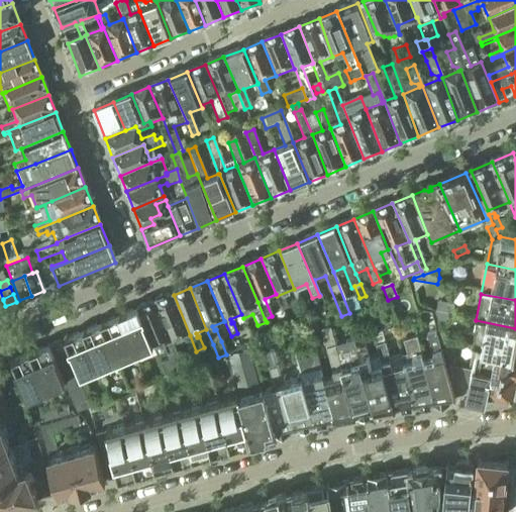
[(173,342),(190,335),(174,295),(157,302),(173,342)]
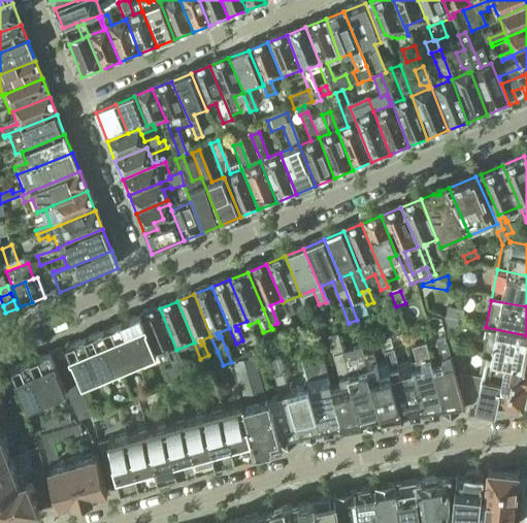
[(354,308),(358,318),(366,315),(362,305),(354,308)]
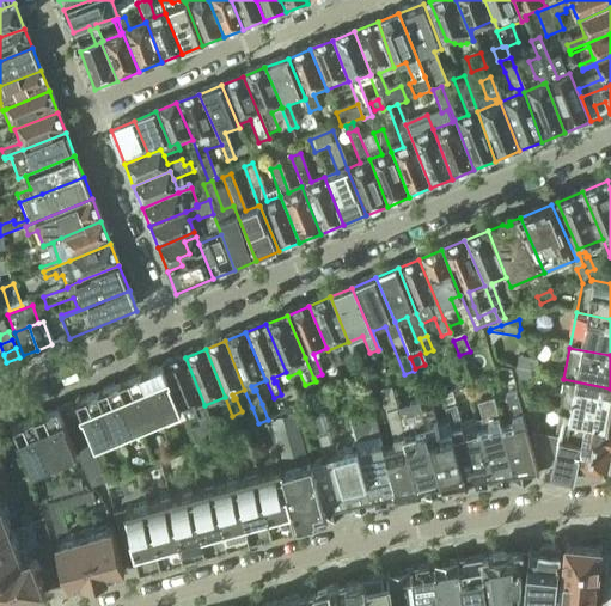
[(164,367),(185,421),(188,426),(197,422),(201,428),(189,433),(196,448),(218,439),(203,406),(205,405),(185,357),(163,367),(164,367)]
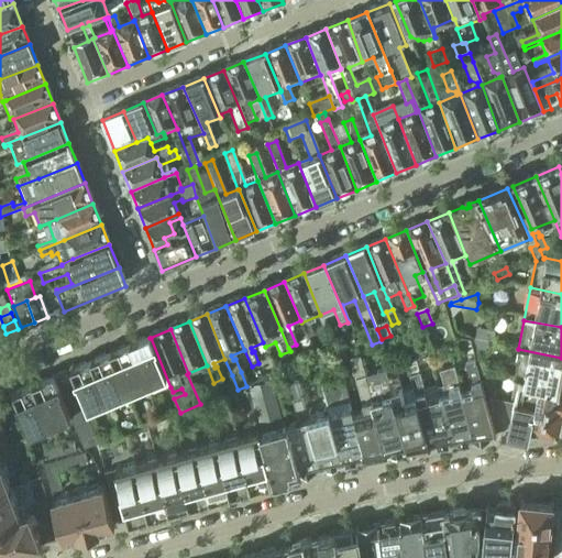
[(493,346),(495,334),(477,330),(475,342),(488,345),(493,346)]
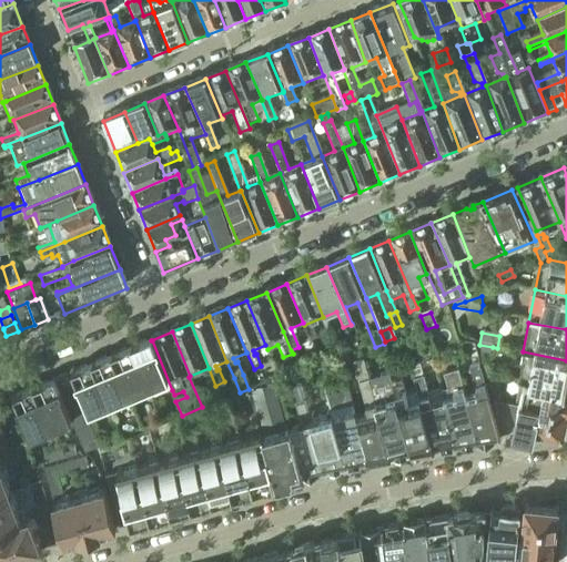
[(152,398),(172,390),(152,340),(151,340),(130,349),(149,390),(152,398)]
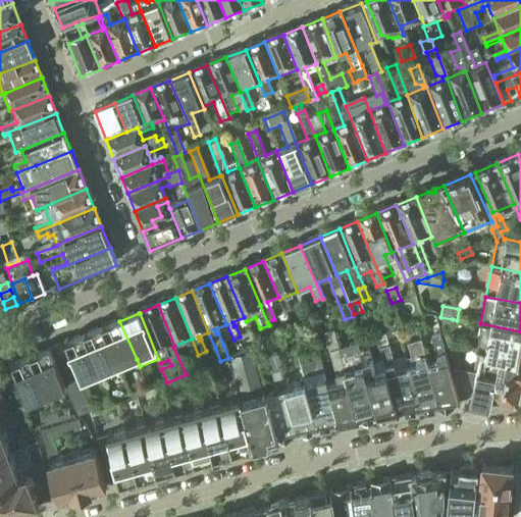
[(453,319),(440,317),(440,320),(443,325),(451,327),(453,319)]
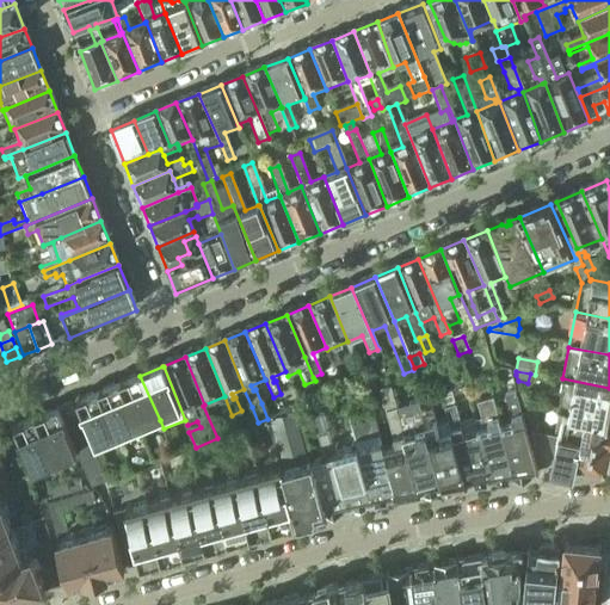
[(164,428),(160,420),(140,376),(119,384),(141,438),(164,428)]
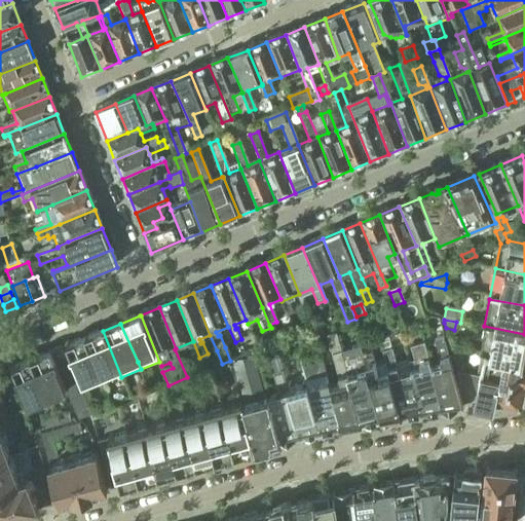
[(478,355),(485,356),(524,362),(524,334),(484,326),(478,355)]
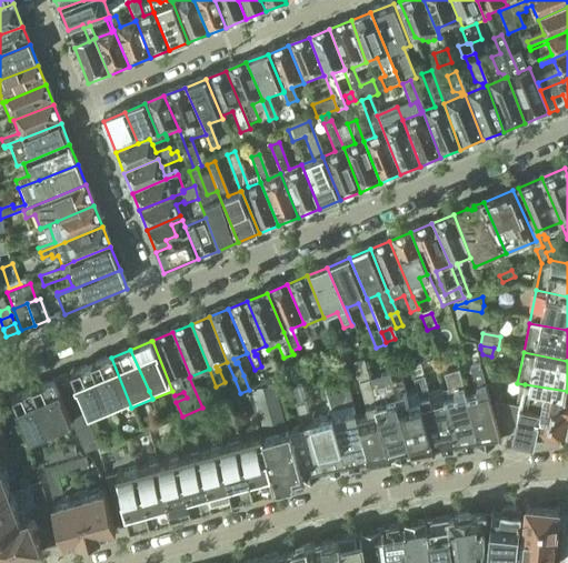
[(111,358),(90,367),(108,408),(112,415),(131,408),(111,358)]
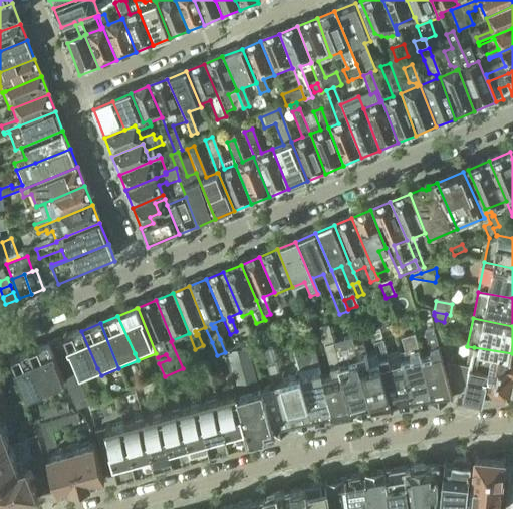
[(321,378),(334,421),(354,417),(341,374),(339,367),(338,367),(328,328),(321,330),(331,375),(321,378)]
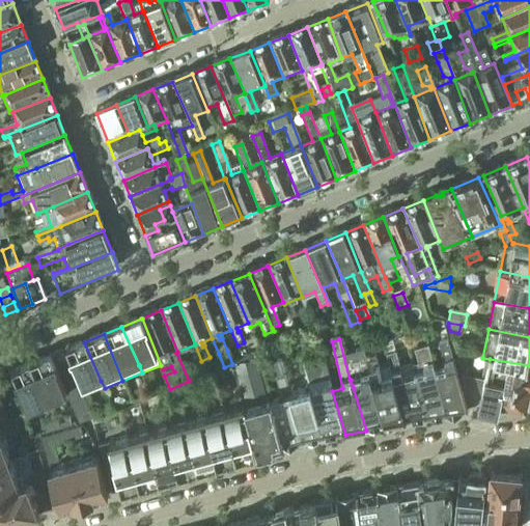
[(82,389),(101,381),(84,342),(66,350),(82,389)]
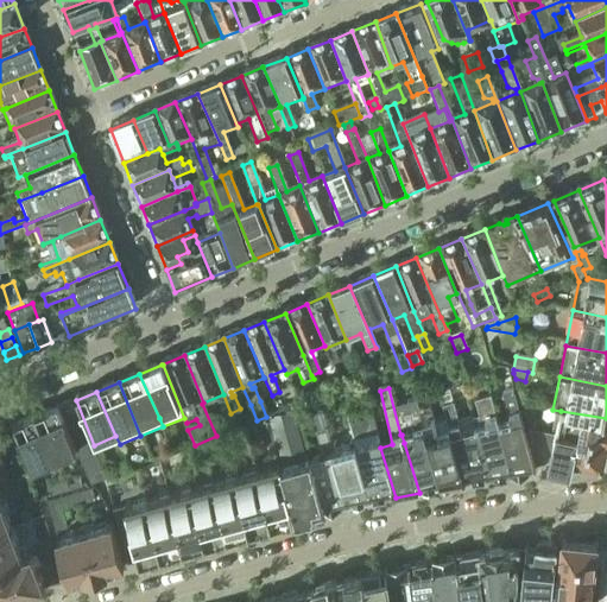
[(499,430),(512,477),(535,474),(533,469),(539,469),(529,432),(523,431),(513,395),(505,398),(512,428),(499,430)]
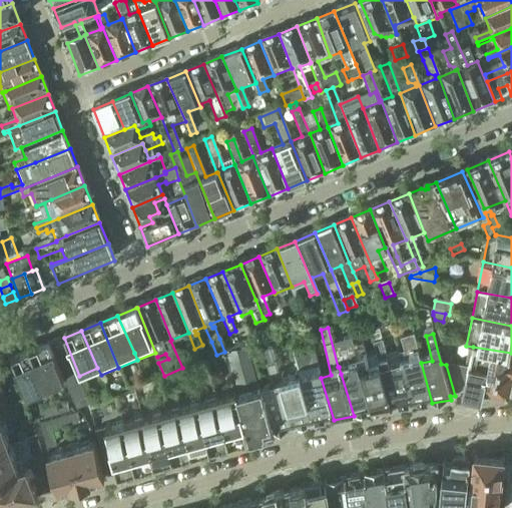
[(236,337),(230,339),(232,346),(238,344),(236,337)]
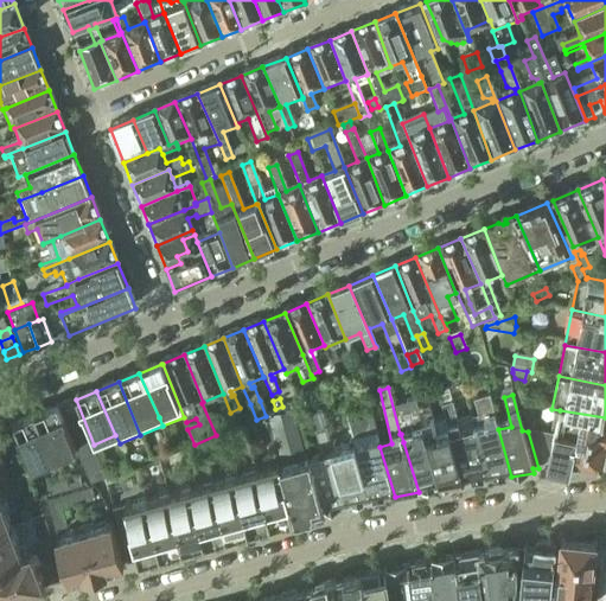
[(474,429),(488,480),(511,477),(498,429),(496,430),(489,398),(473,402),(478,420),(471,421),(474,429)]
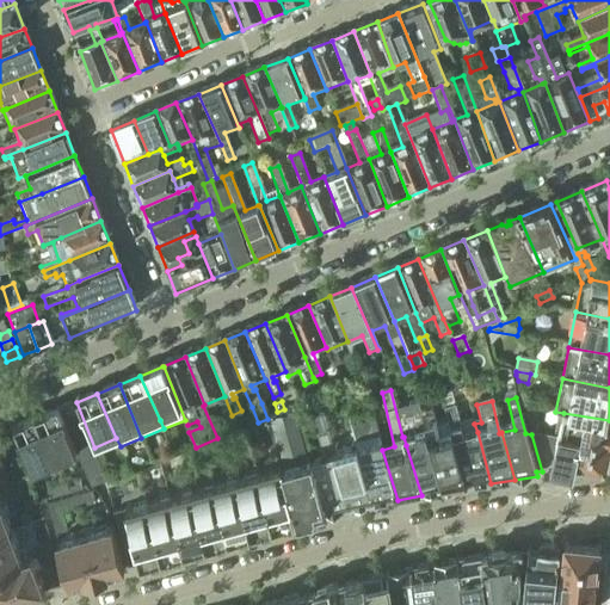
[(105,483),(72,403),(56,409),(56,411),(75,456),(91,491),(105,483)]
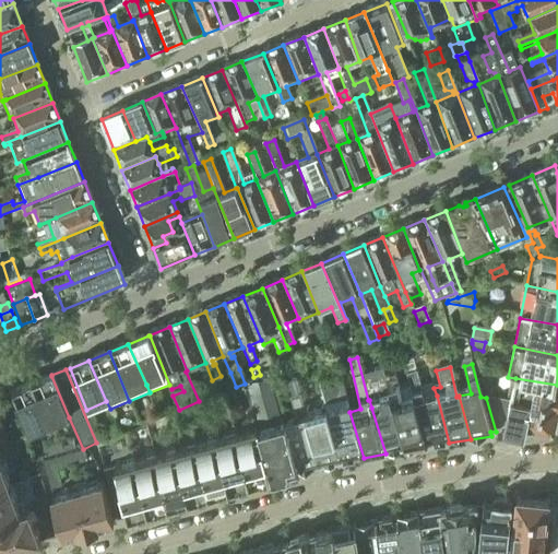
[(485,388),(489,388),(493,374),(481,372),(485,388)]
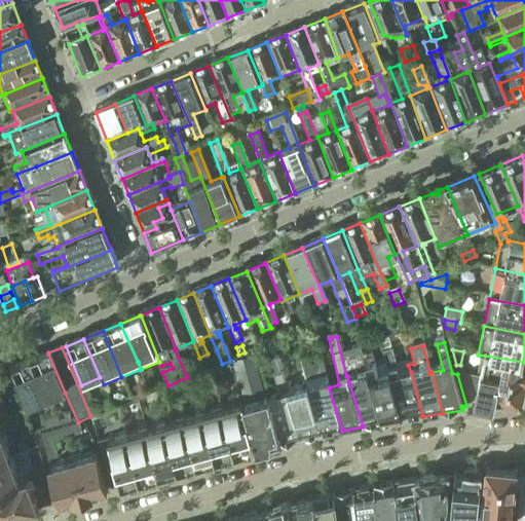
[(387,375),(401,420),(422,416),(411,372),(408,365),(397,368),(392,351),(382,354),(385,364),(384,364),(387,375)]
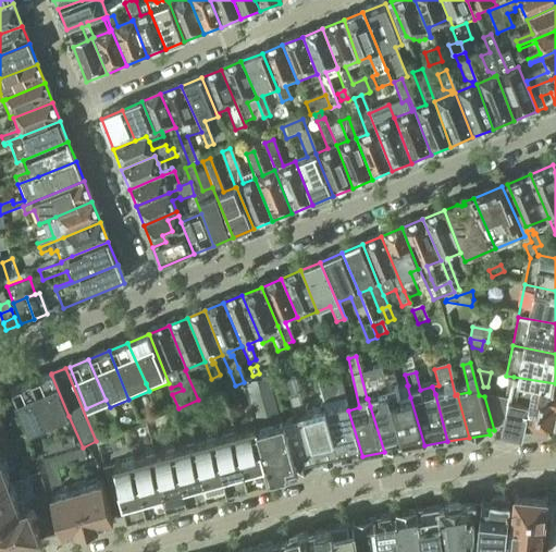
[(69,416),(51,375),(33,382),(49,424),(69,416)]
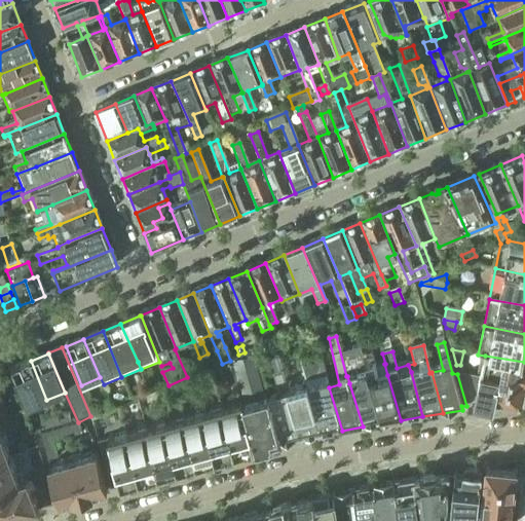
[(363,356),(382,422),(401,420),(387,375),(384,364),(374,367),(371,354),(363,356)]
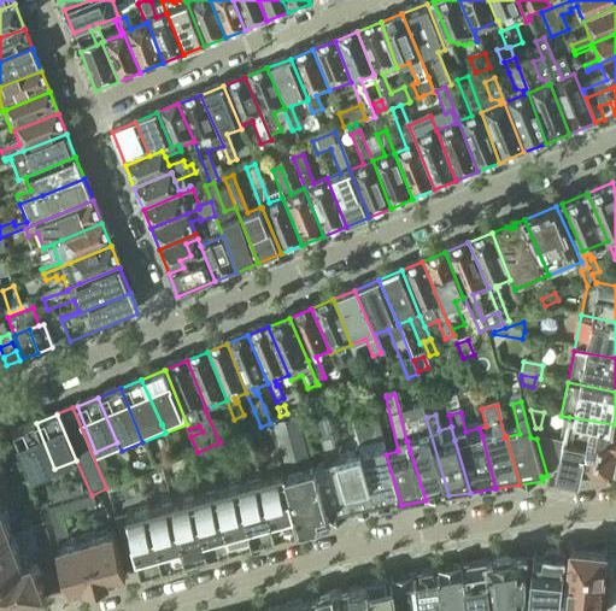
[(270,423),(283,473),(299,528),(329,522),(315,468),(311,468),(297,416),(270,423)]
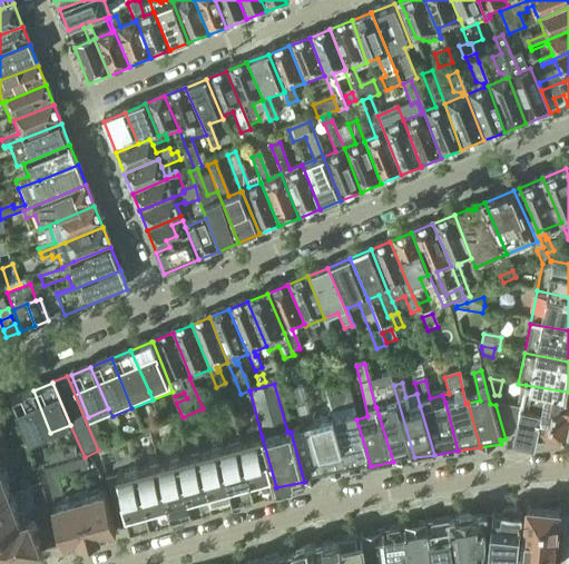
[(379,415),(393,462),(414,457),(393,385),(382,387),(386,405),(376,407),(379,415)]
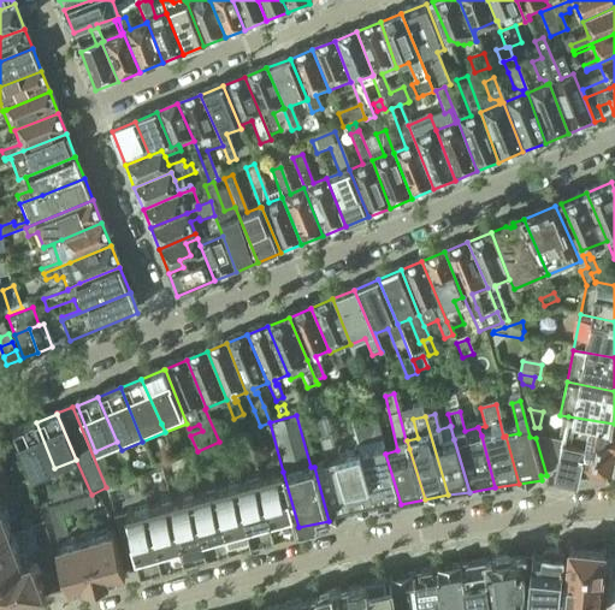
[(609,472),(610,465),(611,465),(613,465),(614,465),(614,463),(614,424),(568,416),(562,443),(536,438),(547,475),(556,473),(577,478),(578,468),(605,475),(609,472)]
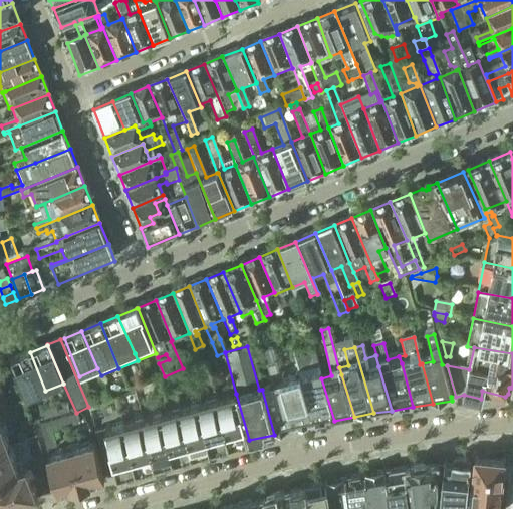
[(26,399),(45,391),(30,352),(11,360),(26,399)]
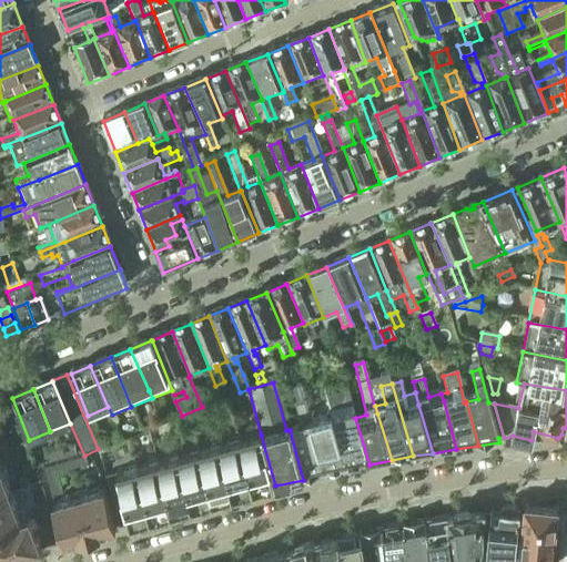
[(311,425),(325,474),(348,469),(333,418),(327,397),(325,389),(315,392),(323,421),(311,425)]
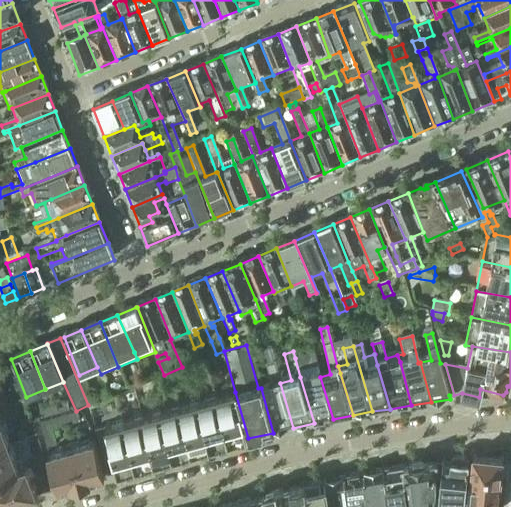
[(261,388),(273,433),(293,428),(280,383),(274,361),(271,352),(262,354),(265,364),(266,363),(272,385),(261,388)]
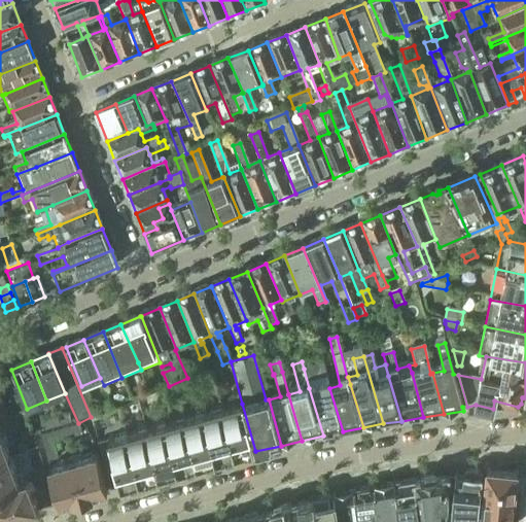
[(309,388),(323,436),(343,431),(329,388),(323,363),(304,369),(309,388)]
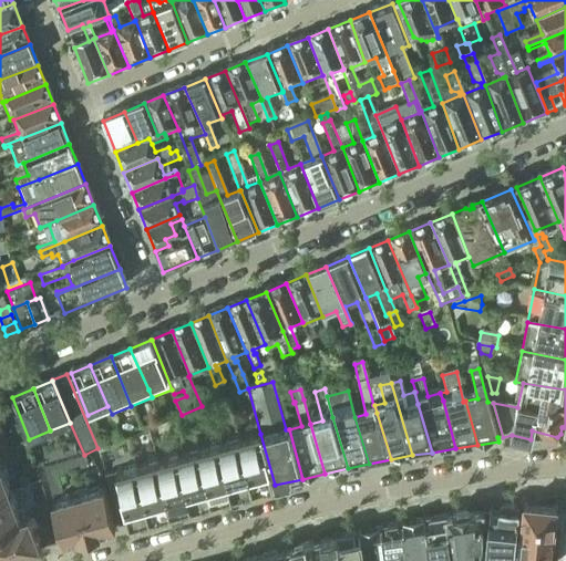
[(197,395),(202,406),(211,403),(206,392),(197,395)]
